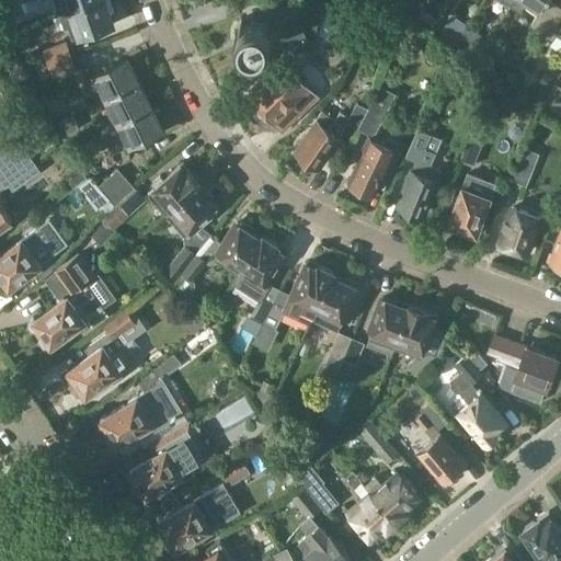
[(54,0),(59,13),(68,10),(96,0),(54,0)]
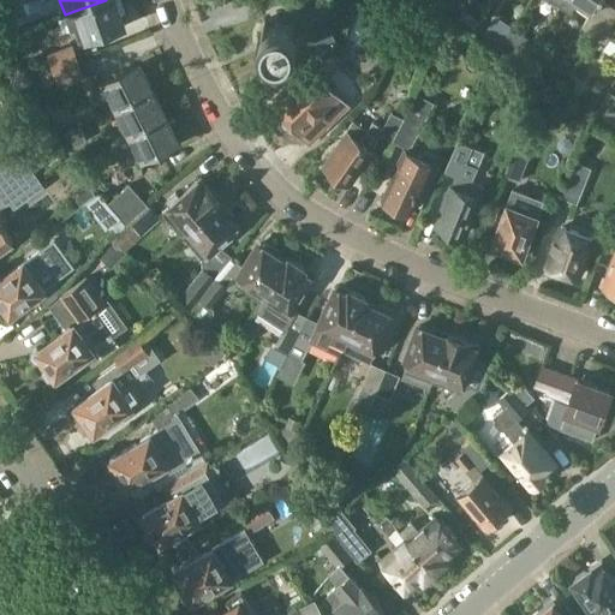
[(114,0),(106,0),(75,11),(65,15),(71,31),(76,30),(81,42),(85,41),(124,28),(114,0)]
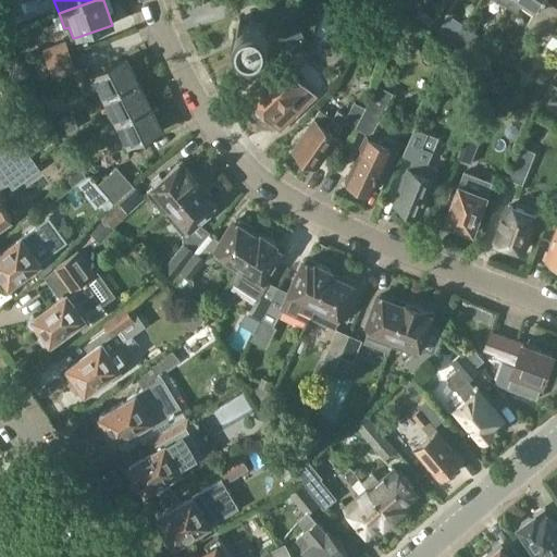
[(510,0),(507,5),(518,12),(524,1),(535,10),(528,23),(539,29),(554,5),(545,0),(510,0)]
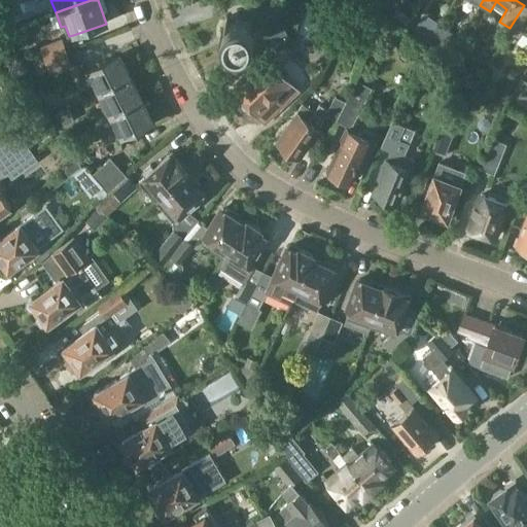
[(526,7),(524,5),(510,28),(519,35),(522,31),(526,34),(526,7)]
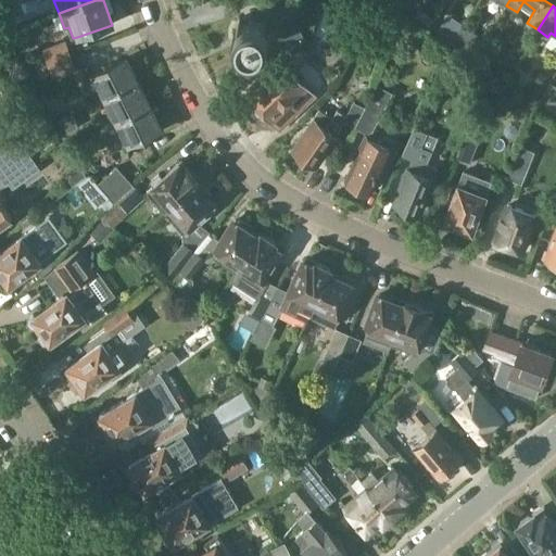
[(430,17),(421,12),(414,24),(422,28),(425,30),(432,19),(430,17)]
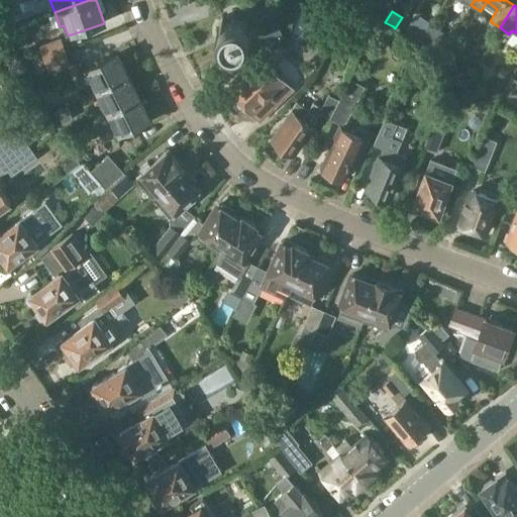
[(420,40),(425,33),(411,23),(406,31),(420,40)]
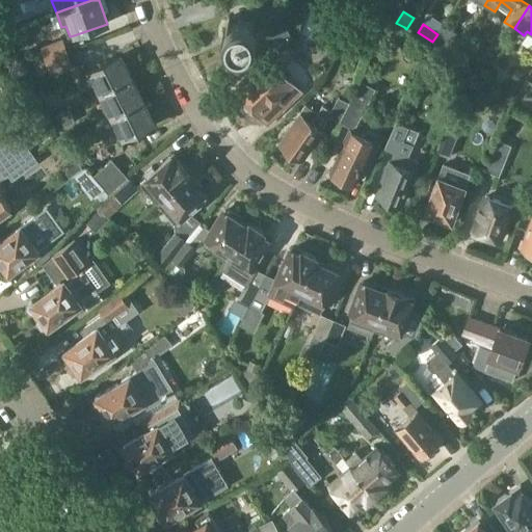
[(287,27),(271,34),(278,48),(293,40),(287,27)]
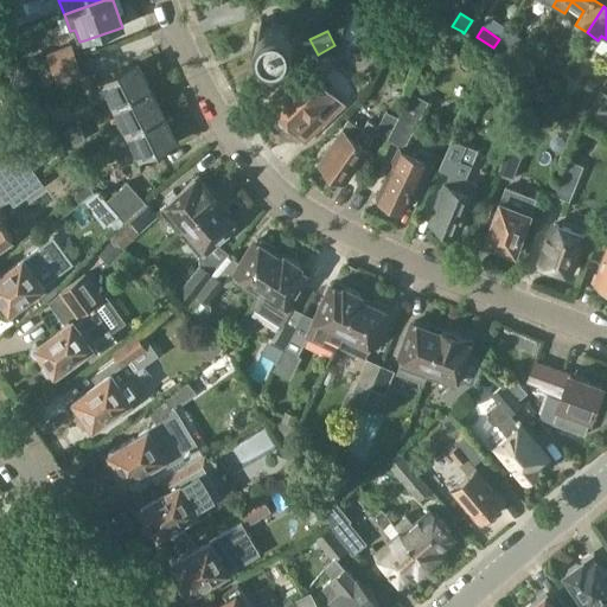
[(515,50),(499,39),(493,48),(509,58),(515,50)]
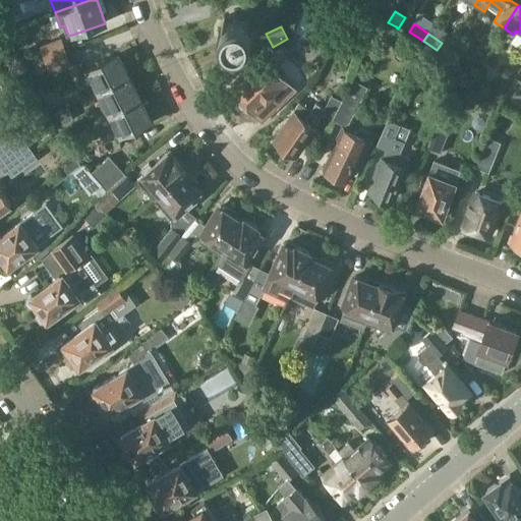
[(22,70),(34,65),(65,53),(60,41),(41,49),(18,59),(22,70)]
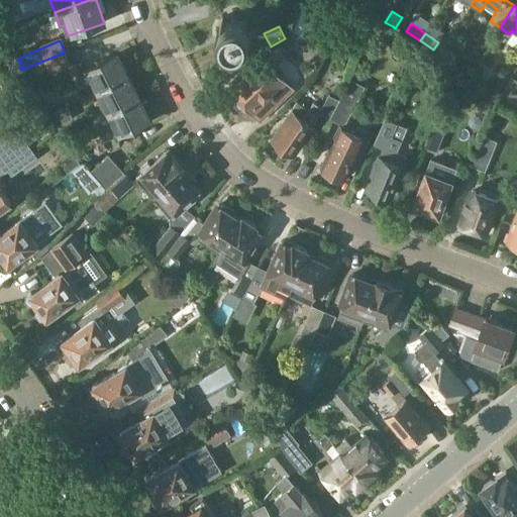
[(281,44),(266,52),(271,63),(286,57),(281,44)]
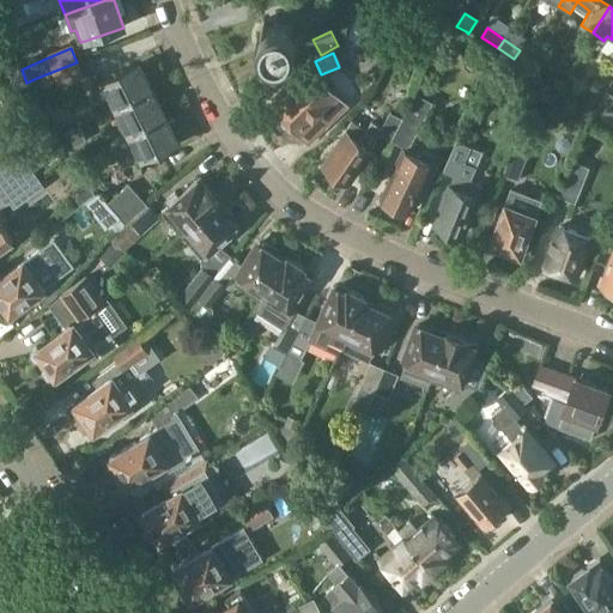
[(83,77),(77,62),(40,77),(43,87),(58,82),(59,85),(83,77)]
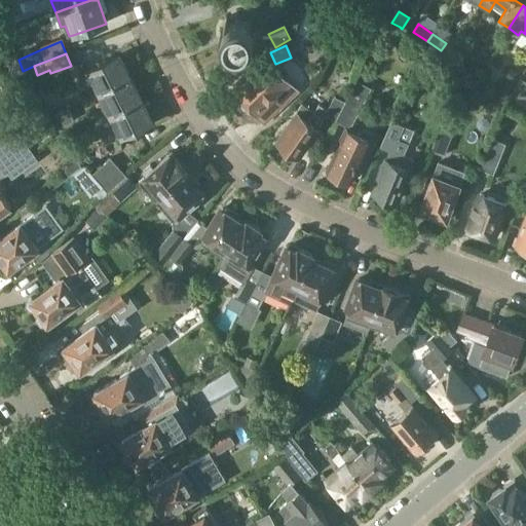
[(128,77),(118,57),(88,72),(88,73),(78,78),(84,88),(94,83),(99,91),(128,77)]
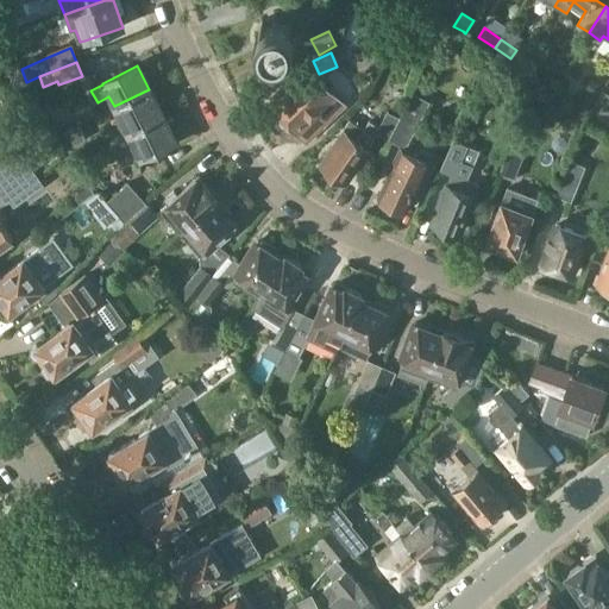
[(316,77),(302,90),(294,81),(271,102),(281,112),(276,115),(288,127),(292,124),(306,139),(343,105),(316,77)]
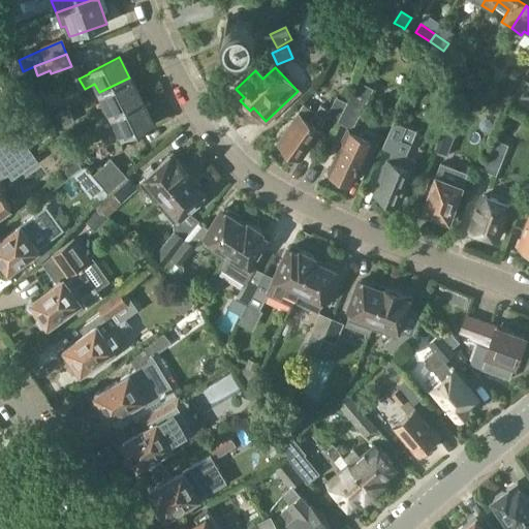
[(141,100),(129,78),(99,92),(111,116),(141,100)]
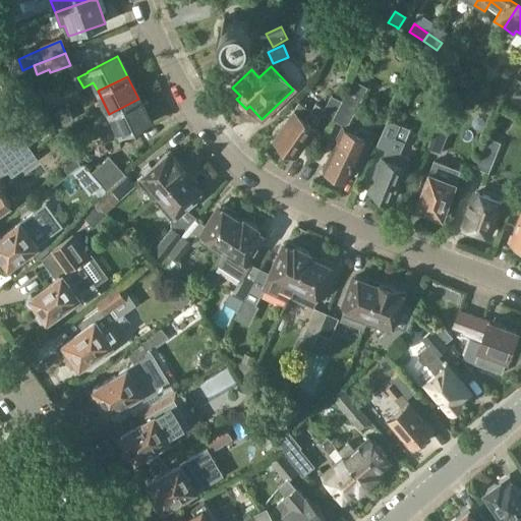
[(500,76),(493,87),(503,93),(510,82),(500,76)]
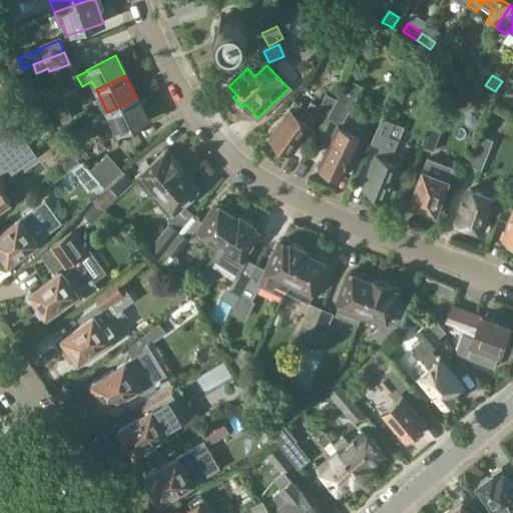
[(348,78),(337,98),(327,116),(339,122),(343,121),(362,85),(348,78)]
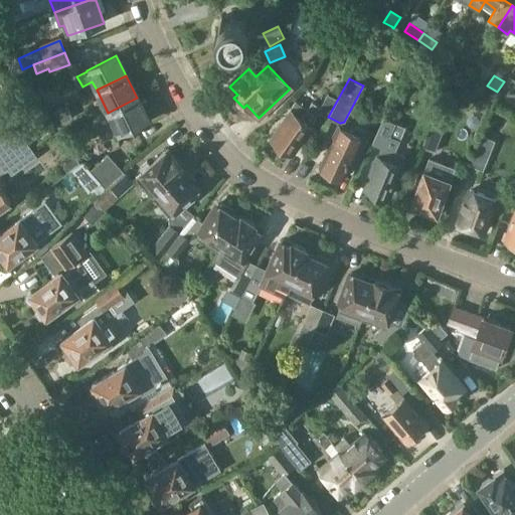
[(514,105),(514,94),(508,89),(503,97),(514,105)]
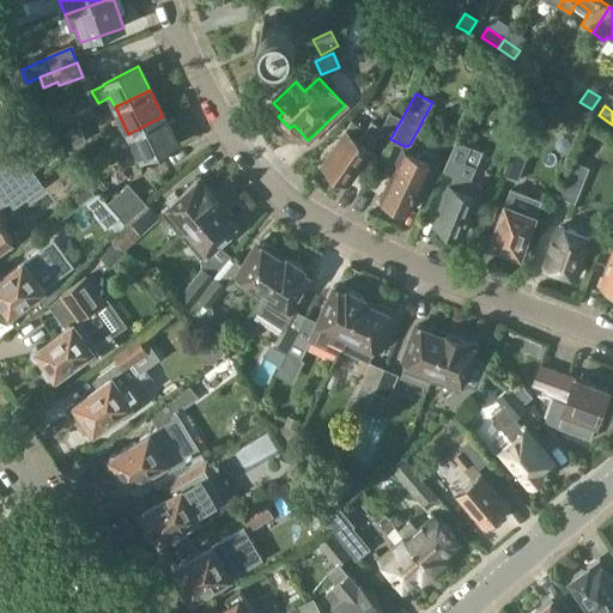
[(390,139),(402,117),(392,110),(382,126),(371,121),(365,129),(352,121),(344,132),(346,134),(325,165),(329,169),(329,174),(338,178),(341,177),(346,181),(376,139),(375,137),(378,132),(390,139)]
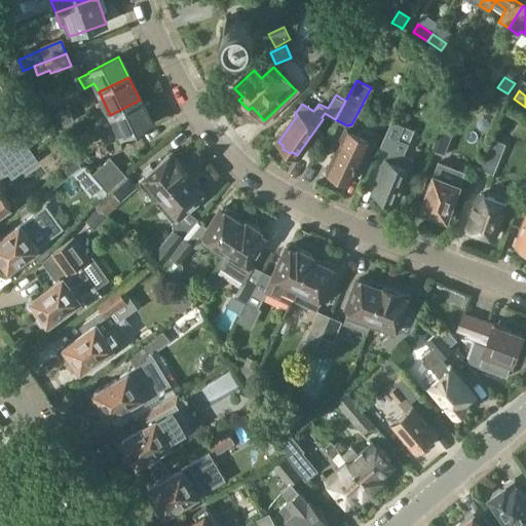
[(140,100),(110,115),(111,115),(95,123),(105,144),(121,136),(121,137),(126,135),(129,142),(141,136),(142,132),(140,127),(151,121),(140,100)]
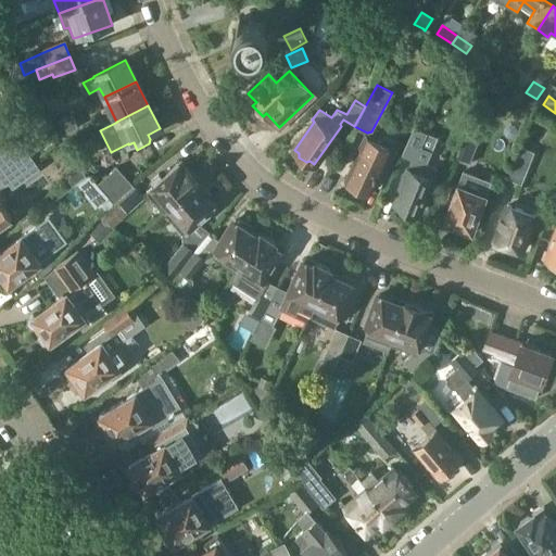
[(52,124),(59,137),(78,127),(72,114),(52,124)]
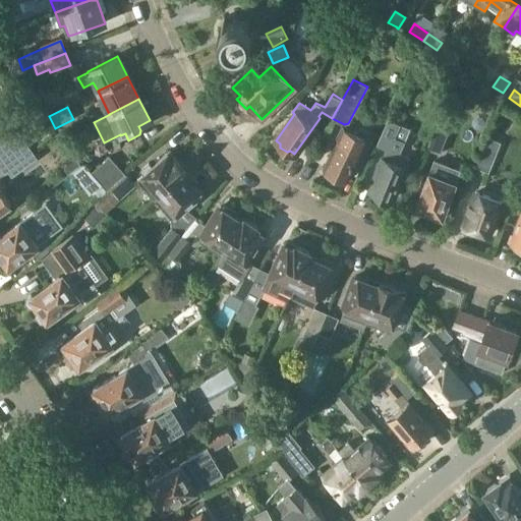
[(426,149),(441,154),(456,114),(442,109),(426,149)]
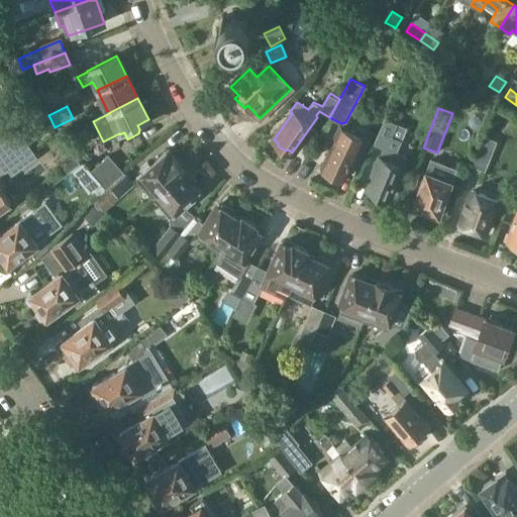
[(385,118),(384,120),(376,139),(387,142),(376,166),(378,167),(368,190),(390,198),(406,158),(396,152),(400,142),(390,138),(396,124),(385,118)]
